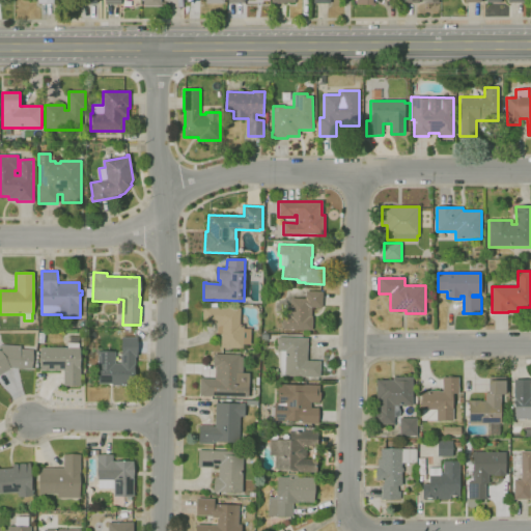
[(311,330),(282,330),(282,316),(285,316),(285,305),(290,305),(290,299),(306,299),(306,291),(323,291),(323,308),(311,308),(311,316),(311,330)]
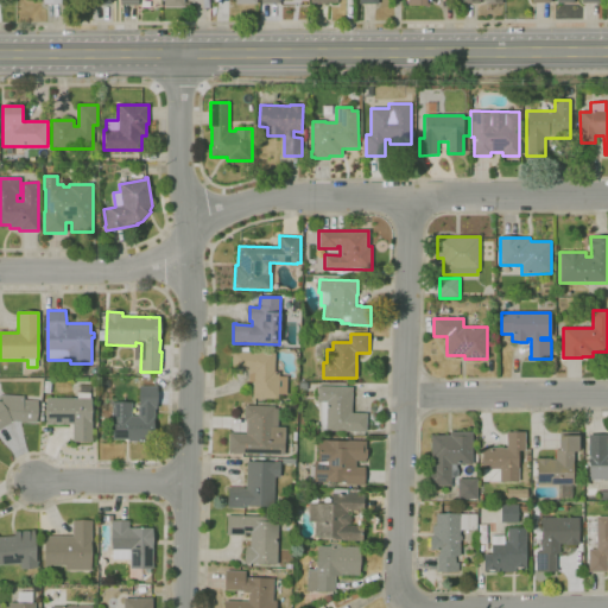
[(278,399),(253,398),(253,382),(248,382),(248,371),(232,369),(233,352),(235,352),(236,347),(247,347),(247,352),(276,353),(274,371),(279,372),(279,377),(287,377),(286,394),(278,394),(278,399)]
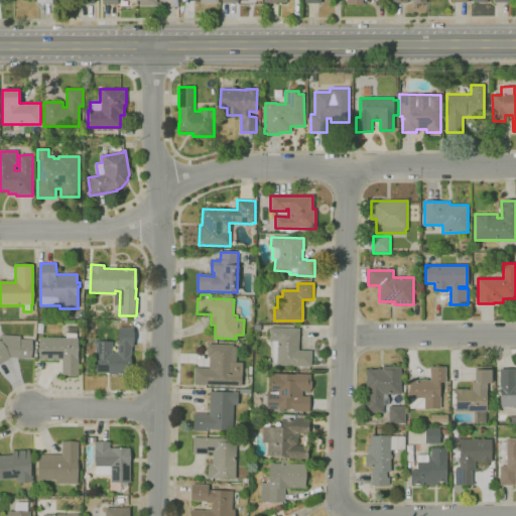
[(78,374),(61,374),(61,360),(39,360),(39,338),(66,338),(66,327),(77,328),(77,338),(78,338),(78,357),(79,357),(78,374)]
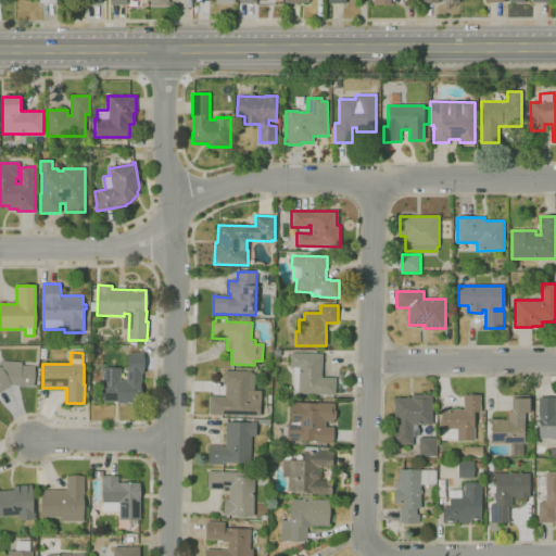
[(140,404),(117,404),(117,402),(102,402),(102,368),(121,368),(121,380),(127,380),(127,368),(127,353),(143,353),(143,374),(141,374),(141,383),(140,383),(140,404)]
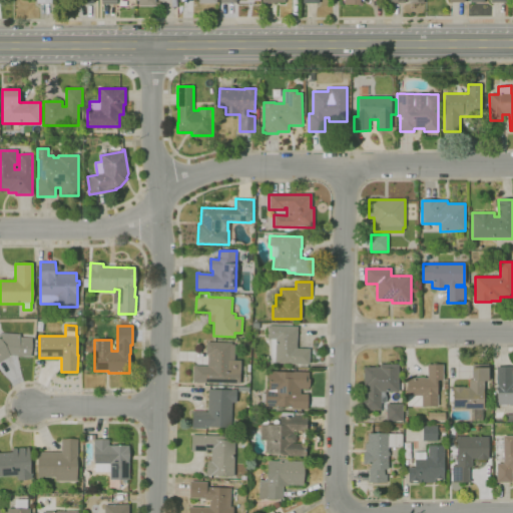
[(270,364),(271,339),(268,339),(268,326),(298,327),(297,349),(309,350),(309,365),(270,364)]
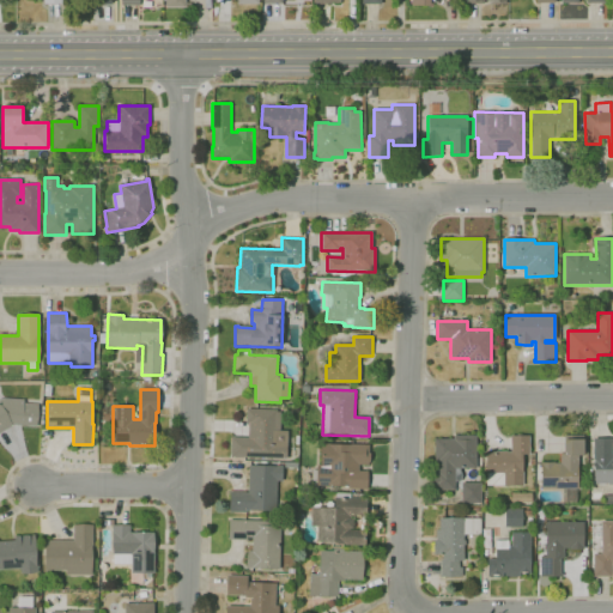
[(11,424),(12,425),(0,432),(0,398),(6,398),(24,400),(24,402),(38,404),(36,426),(11,424)]
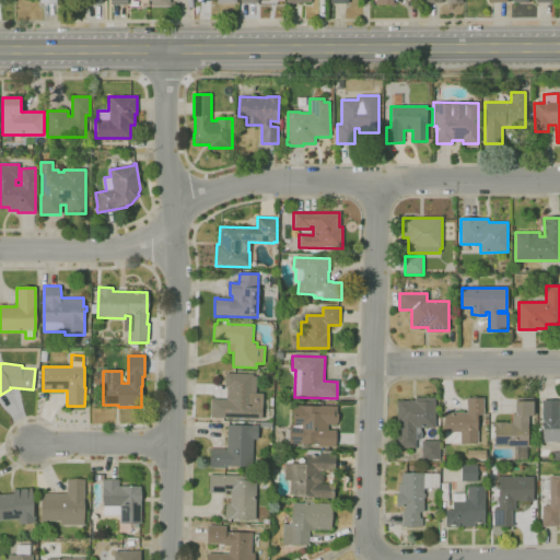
[(261,420),(210,418),(211,399),(226,399),(226,386),(224,386),(225,373),(253,374),(253,376),(256,376),(256,393),(263,393),(263,408),(261,408),(261,420)]
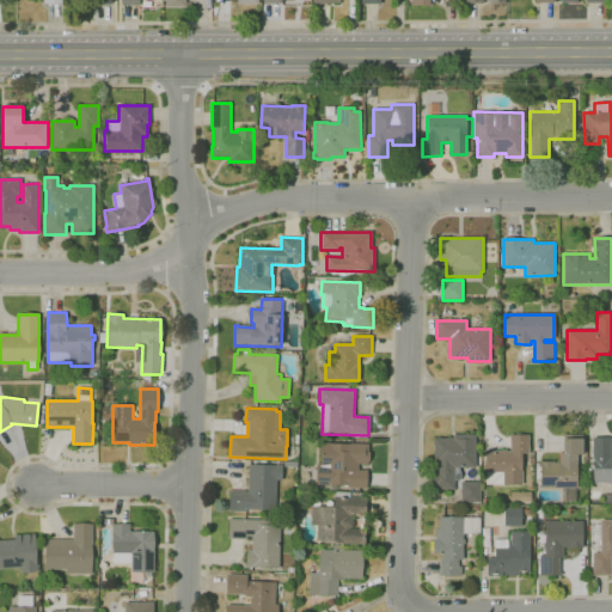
[(454,482),(454,489),(434,489),(434,470),(435,470),(435,461),(434,461),(434,438),(453,438),(453,434),(476,434),(476,457),(481,457),(481,467),(460,467),(460,472),(461,475),(461,478),(459,479),(454,481),(454,482)]
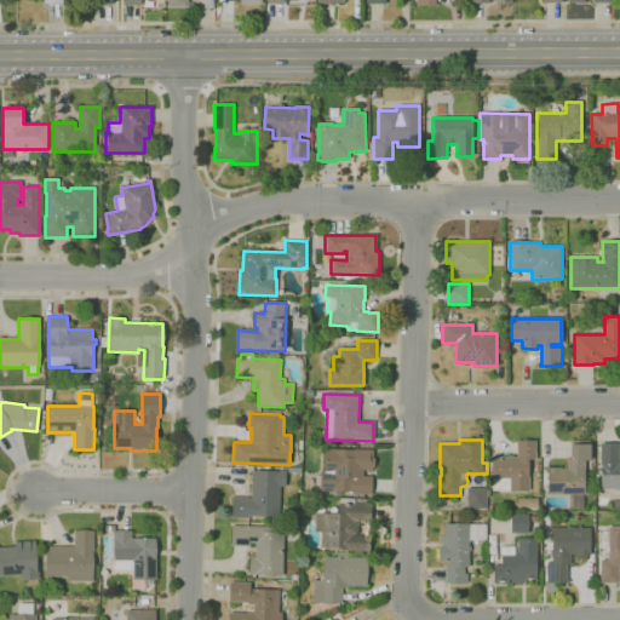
[(529,492),(510,492),(510,491),(492,491),(492,478),(492,457),(501,457),(517,457),(517,441),(535,440),(535,460),(528,460),(529,492)]
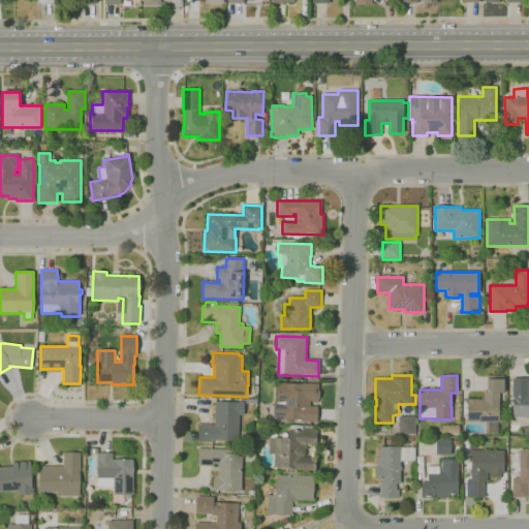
[(528,418),(525,418),(525,417),(512,417),(512,396),(511,396),(512,378),(528,378),(528,392),(528,418)]
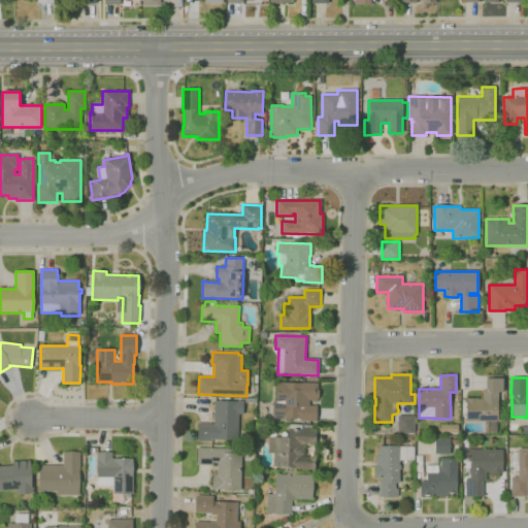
[(497,433),(485,433),(485,421),(465,421),(465,398),(477,398),(477,399),(483,399),(483,392),(486,392),(486,378),(502,378),(502,392),(498,392),(498,421),(497,421),(497,433)]
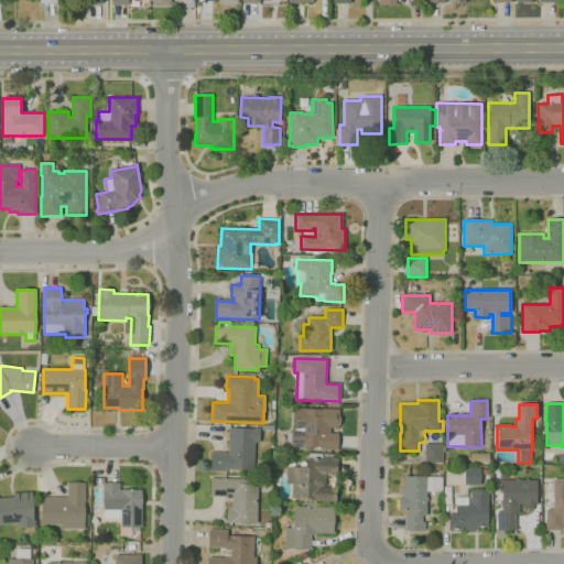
[(310,452),(304,452),(304,448),(291,447),(292,429),(295,429),(295,408),(304,408),(304,409),(322,409),(339,409),(339,427),(329,427),(329,433),(338,433),(338,451),(321,449),(321,447),(310,447),(310,452)]
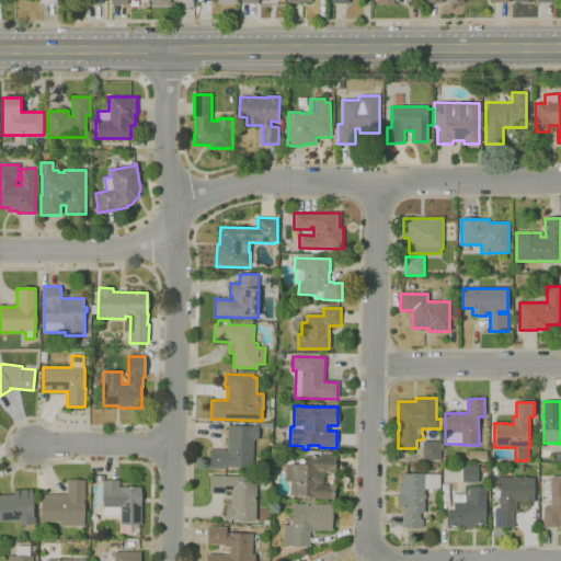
[(226,469),(209,469),(210,449),(227,449),(228,426),(258,427),(258,441),(253,441),(252,468),(226,467),(226,469)]
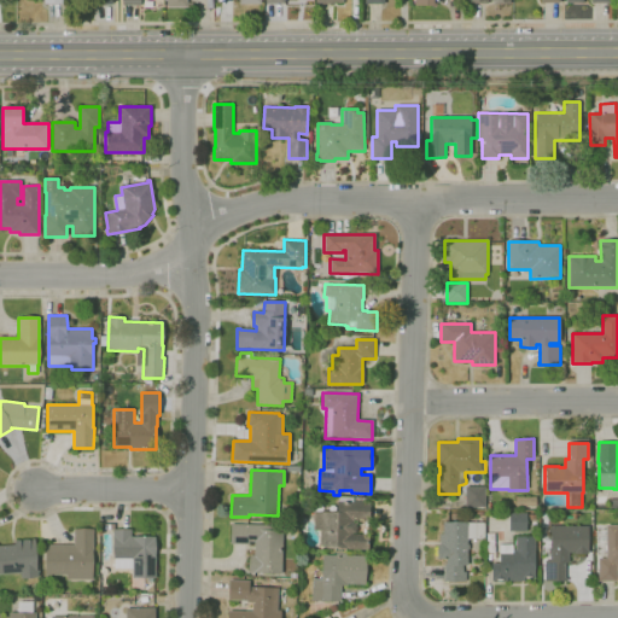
[(484,507),(466,507),(466,487),(484,487),(484,507)]
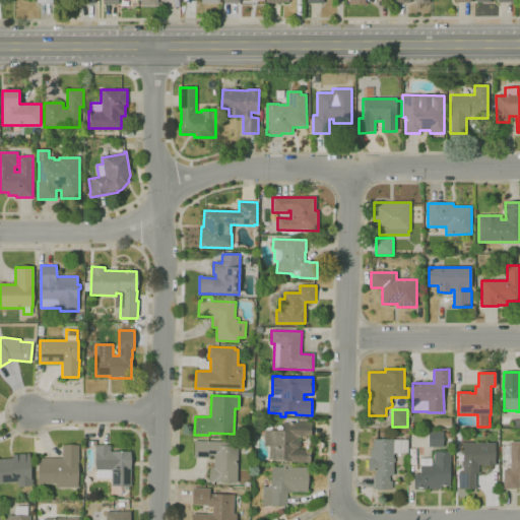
[(310,462),(275,461),(275,459),(269,459),(269,445),(264,445),(265,431),(283,431),(284,417),(311,418),(310,439),(298,439),(298,440),(300,440),(300,448),(297,448),(297,449),(311,450),(310,462)]
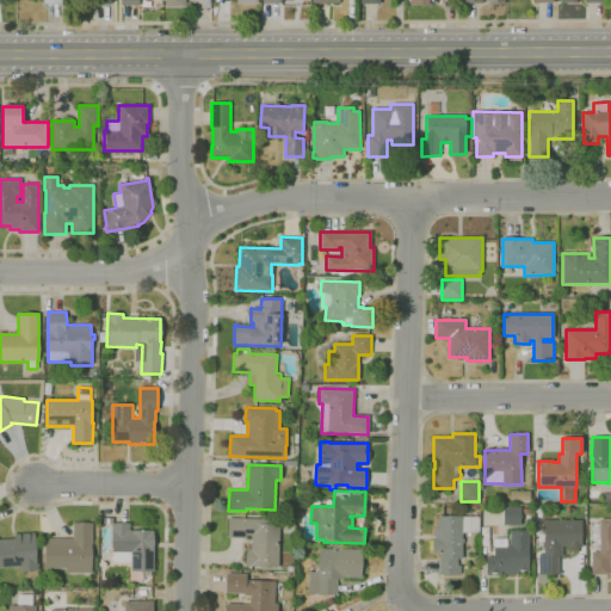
[(530,501),(510,501),(510,492),(530,492),(530,501)]
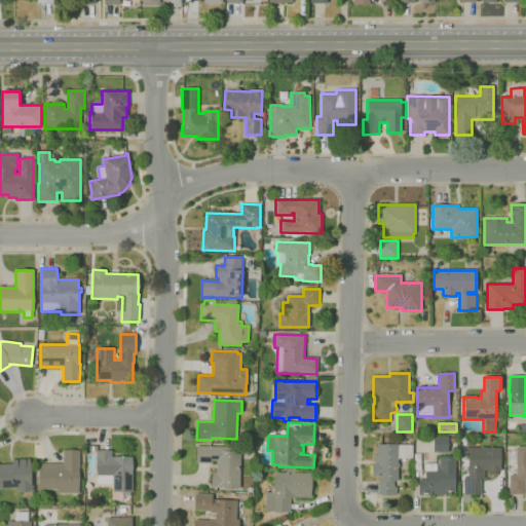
[(434,452),(434,437),(448,437),(448,452),(434,452)]
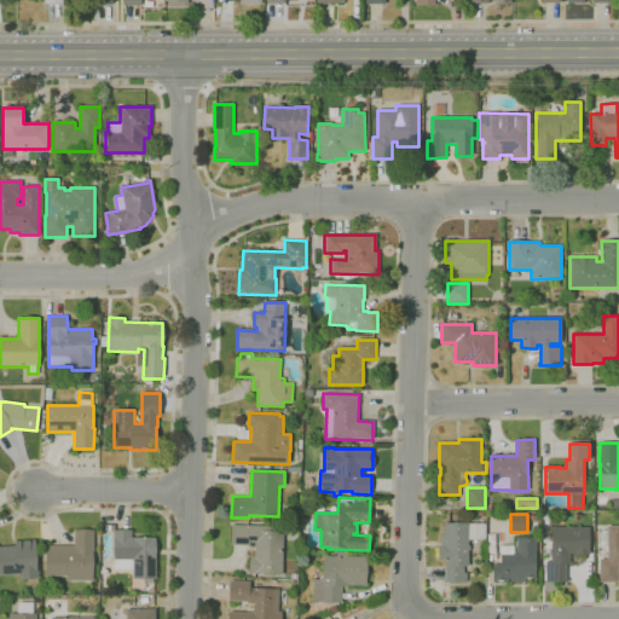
[(444,583),(444,579),(445,579),(445,560),(438,560),(438,545),(440,545),(440,534),(444,534),(444,522),(468,522),(468,524),(485,524),(485,539),(468,539),(468,545),(470,545),(470,550),(468,550),(469,566),(463,567),(463,573),(467,573),(467,582),(444,583)]
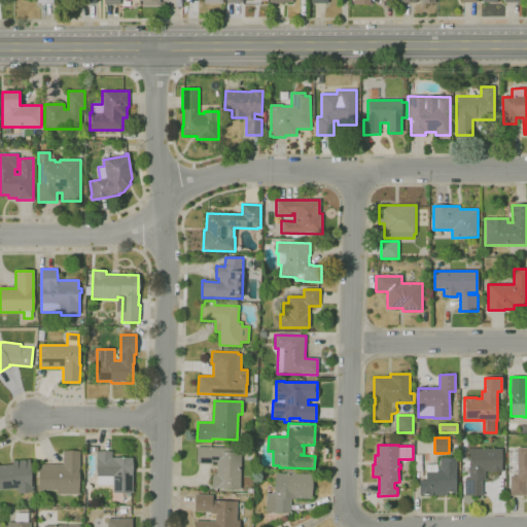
[(240,490),(212,489),(213,473),(216,473),(217,463),(212,462),(212,464),(197,464),(197,447),(241,448),(240,490)]
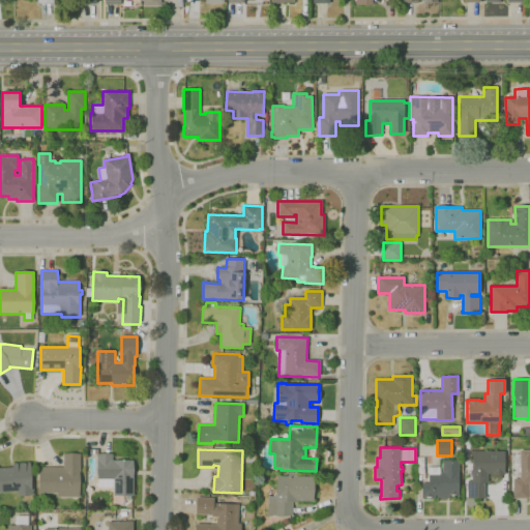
[(512,499),(512,478),(520,478),(520,465),(511,465),(511,454),(520,454),(520,450),(529,450),(529,489),(528,489),(528,498),(512,499)]
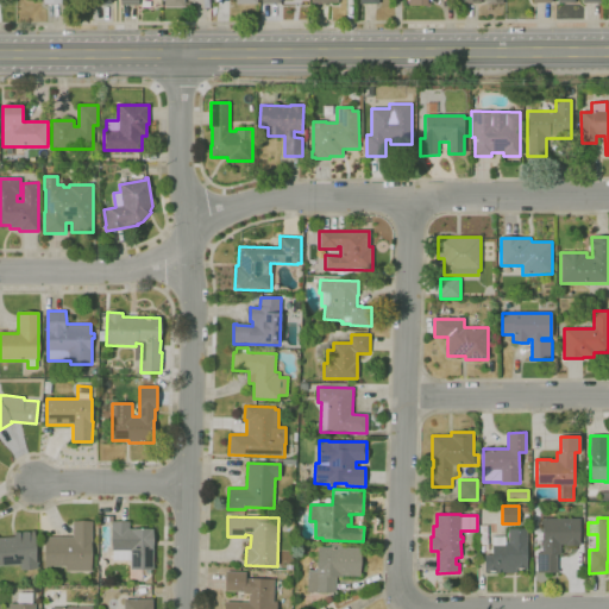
[(559,572),(537,572),(537,552),(542,551),(542,519),(578,519),(578,545),(560,545),(560,554),(557,554),(557,569),(559,569),(559,572)]
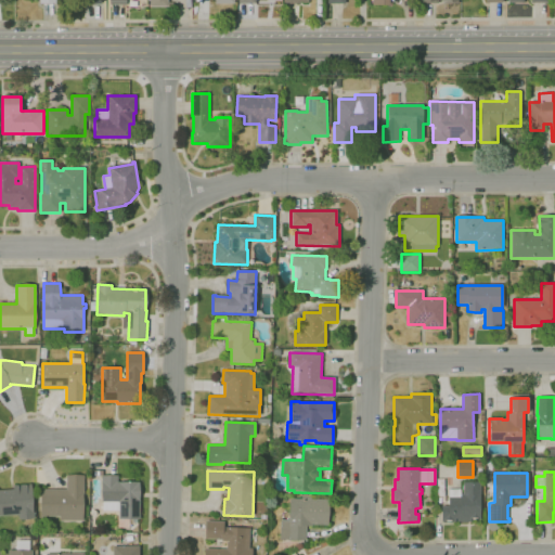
[(84,520),(60,521),(60,517),(41,517),(41,489),(66,489),(66,475),(84,475),(84,493),(82,493),(84,520)]
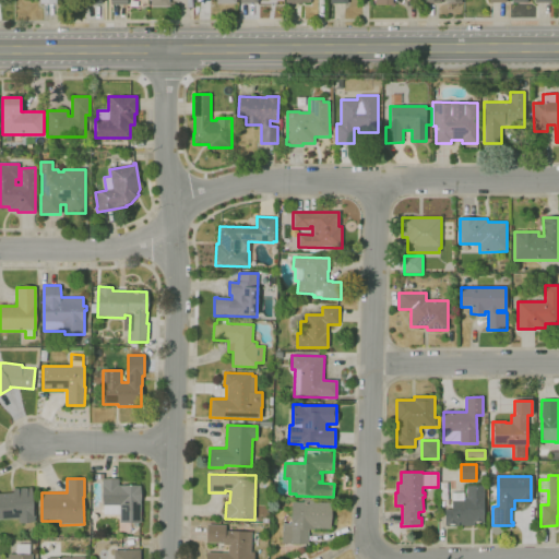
[(141,523),(120,523),(120,515),(105,515),(105,506),(103,506),(103,478),(118,478),(118,485),(141,485),(141,523)]
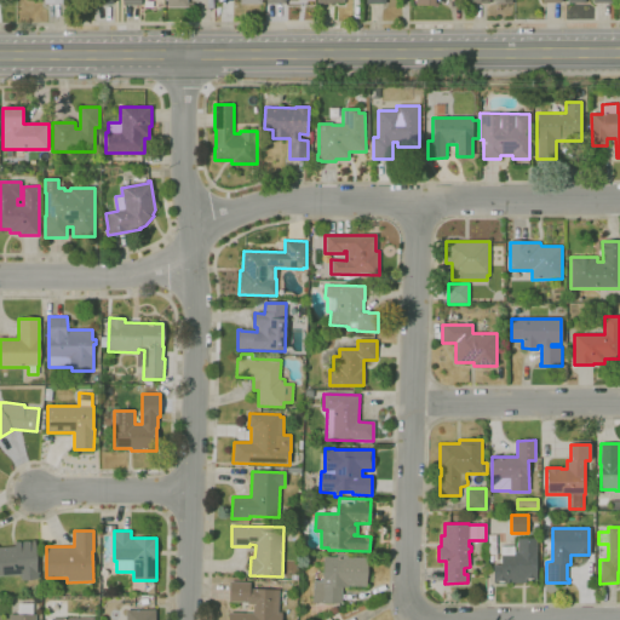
[(527,583),(493,583),(493,566),(501,566),(501,546),(515,546),(515,551),(517,551),(517,538),(537,538),(537,554),(537,580),(533,580),(527,580),(527,583)]
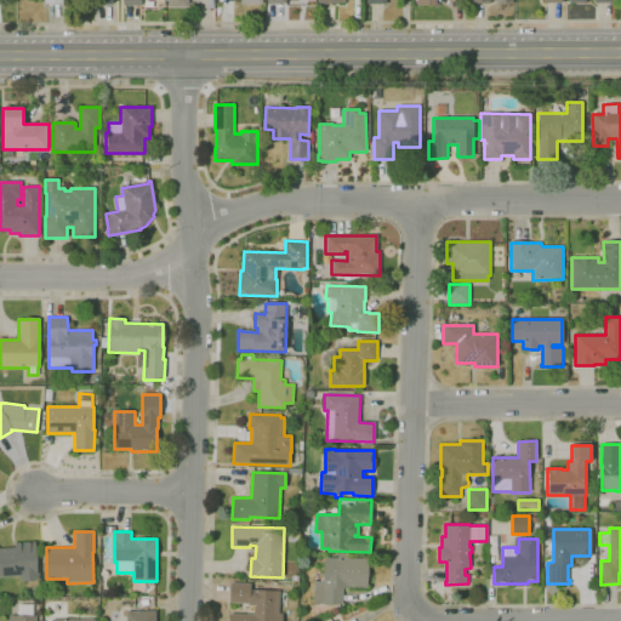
[(0,547),(15,547),(15,543),(35,541),(38,580),(21,581),(21,576),(0,576),(0,547)]
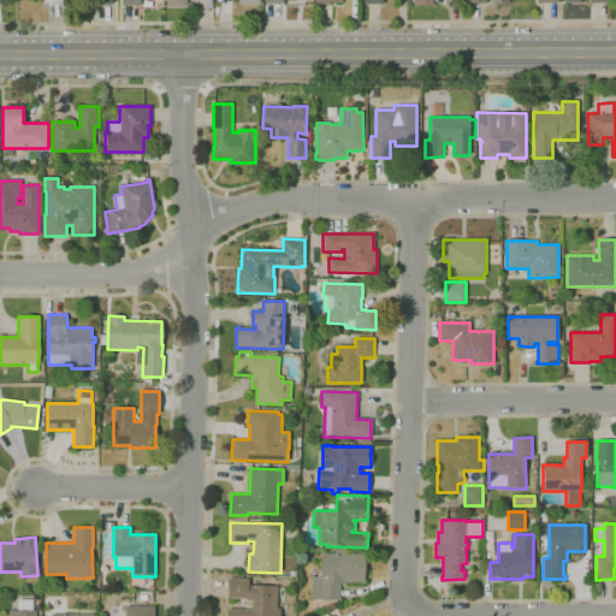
[(339,600),(311,599),(312,578),(320,578),(321,554),(366,555),(365,582),(347,581),(347,585),(339,585),(339,600)]
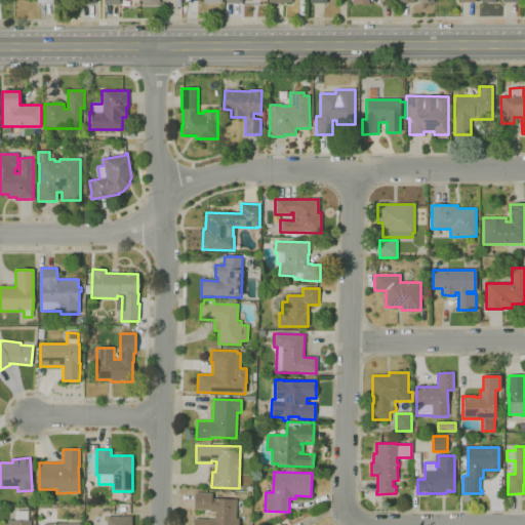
[(238,524),(193,524),(194,519),(213,520),(214,512),(209,512),(209,511),(194,511),(194,493),(212,493),(211,499),(237,500),(236,519),(239,519),(238,524)]
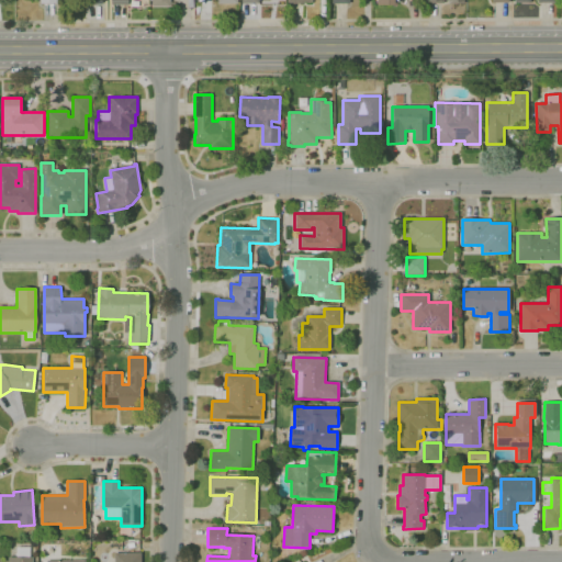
[(8,561),(8,558),(17,558),(17,548),(30,548),(30,558),(33,558),(33,561),(8,561)]
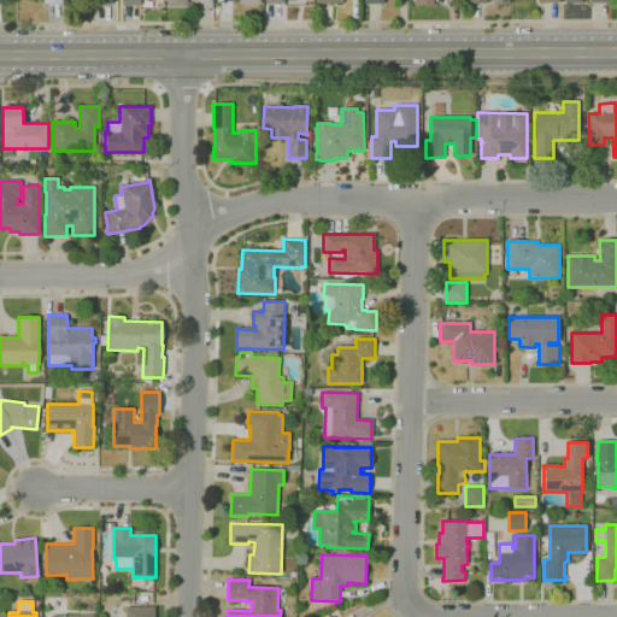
[(153,616),(153,606),(125,606),(124,616),(153,616)]
